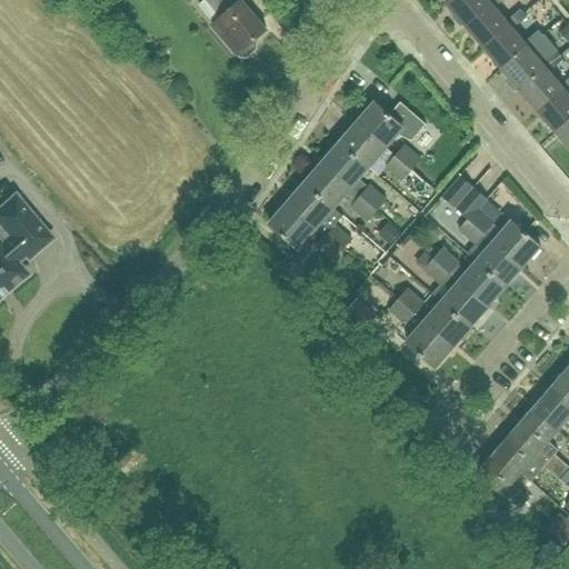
[(216,0),(227,12),(212,25),(237,55),(238,55),(240,57),(246,58),(257,49),(257,42),(255,40),(267,30),(241,1),(242,0),(216,0)]
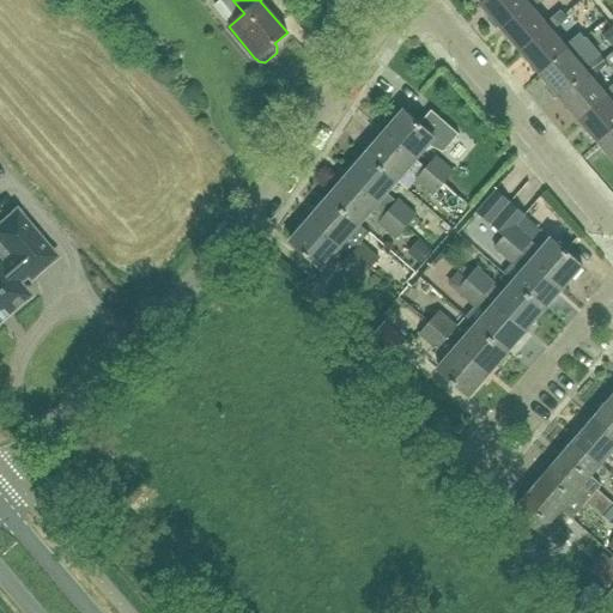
[(484,0),(480,4),(501,28),(529,4),(526,0),(484,0)]
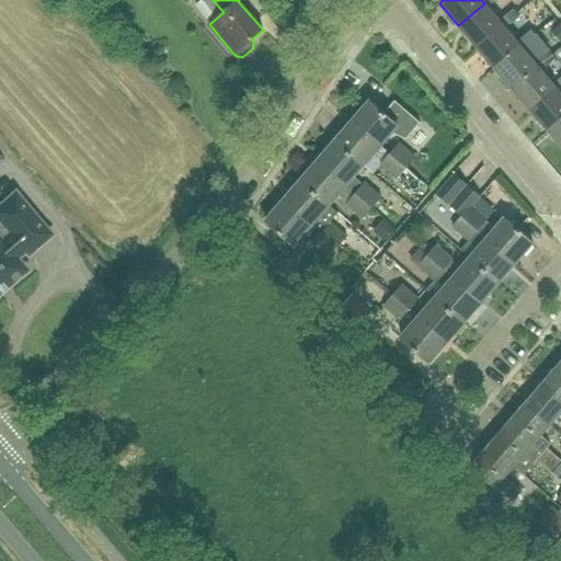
[(481,0),(484,3),(458,25),(476,46),(502,24),(499,20),(488,7),(494,0),(481,0)]
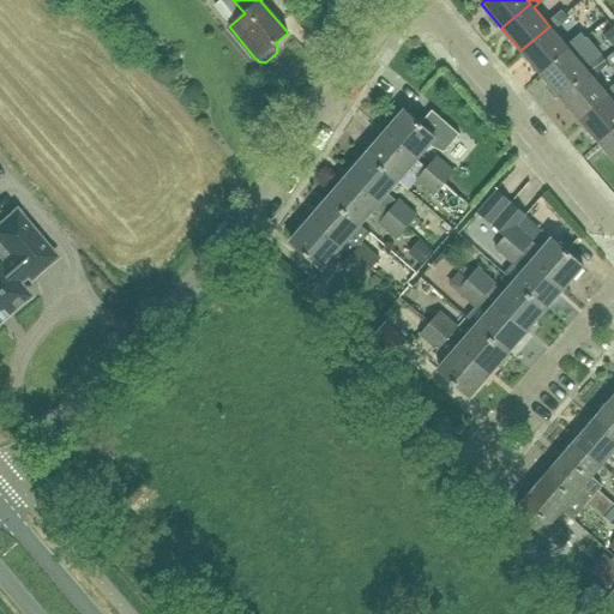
[(521,50),(540,73),(569,49),(565,46),(553,31),(569,18),(561,8),(546,22),(549,26),(521,50)]
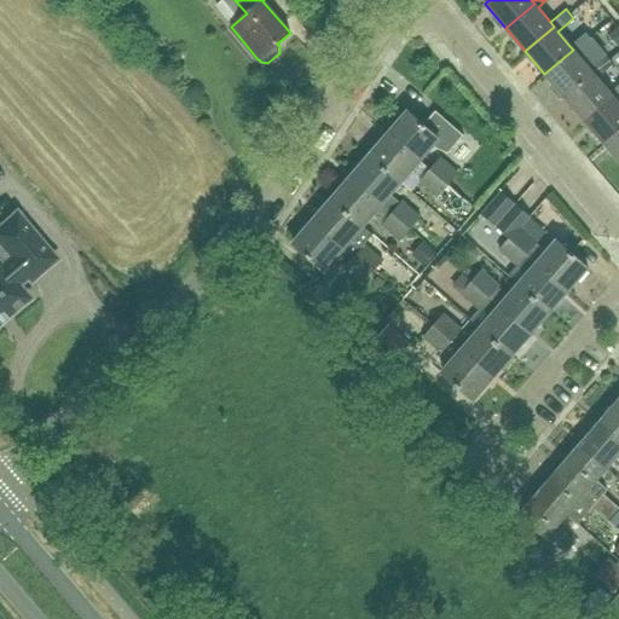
[(585,33),(570,46),(573,50),(544,74),(563,97),(593,73),(589,69),(577,55),(593,41),(585,33)]
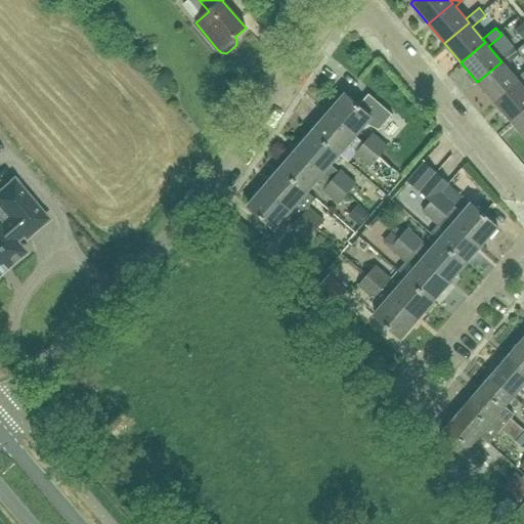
[(518,81),(516,78),(505,66),(518,54),(512,47),(498,58),(501,61),(477,82),(494,102),(518,81)]
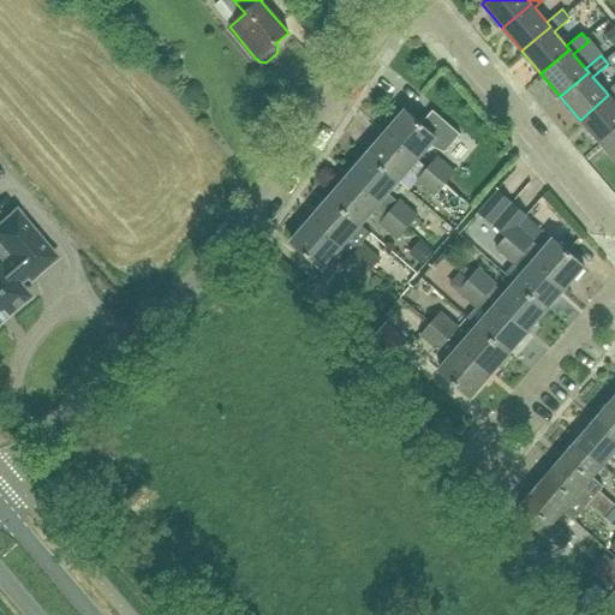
[(614,82),(605,91),(608,95),(580,120),(599,143),(614,129),(614,103),(611,100),(614,96),(614,82)]
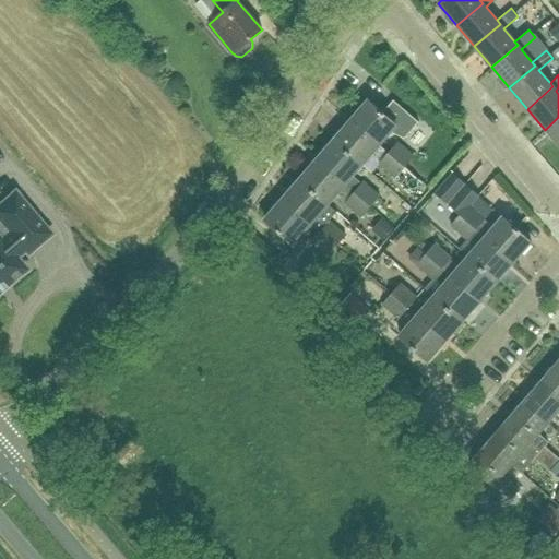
[(393,100),(382,114),(368,100),(351,121),(379,145),(390,132),(404,139),(418,122),(393,100)]
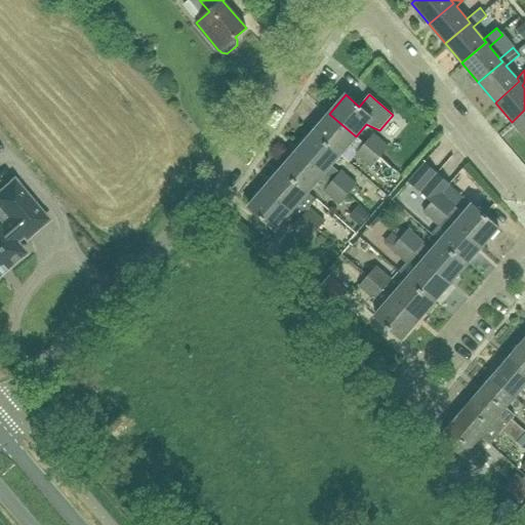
[(524,110),(512,122),(524,136),(524,110)]
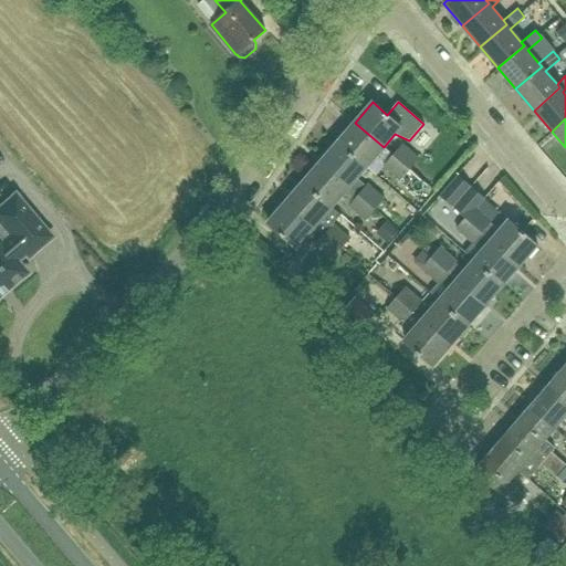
[(384,147),(355,123),(338,143),(366,167),(384,147)]
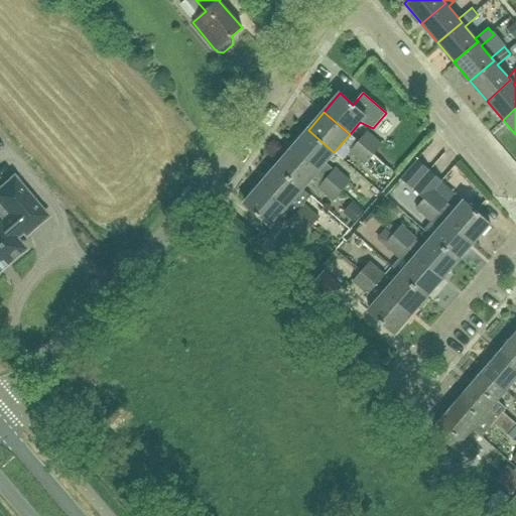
[(334,152),(308,130),(292,148),(317,170),(334,152)]
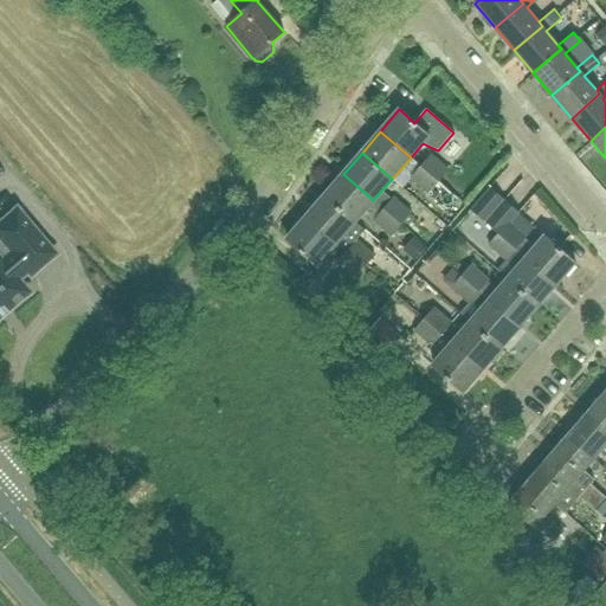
[(449,171),(431,156),(421,167),(438,182),(449,171)]
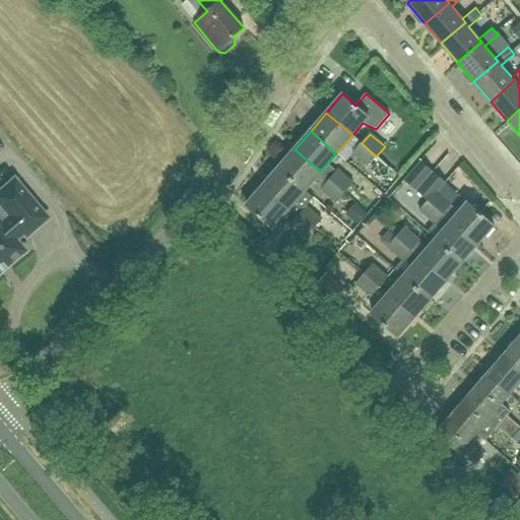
[(247,141),(237,153),(246,160),(256,148),(247,141)]
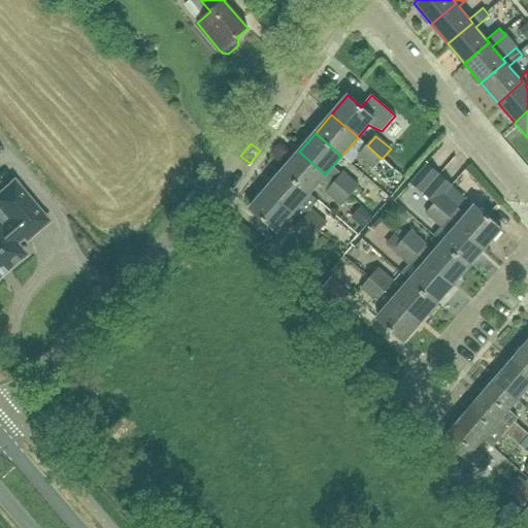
[(358,156),(373,169),(382,159),(367,145),(358,156)]
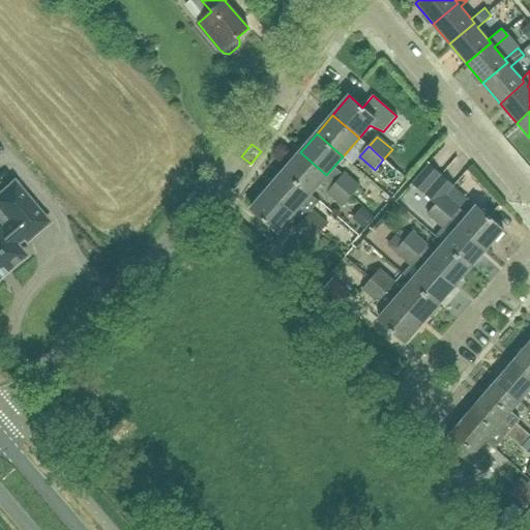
[(284,171),(311,194),(326,175),(300,152),(284,171)]
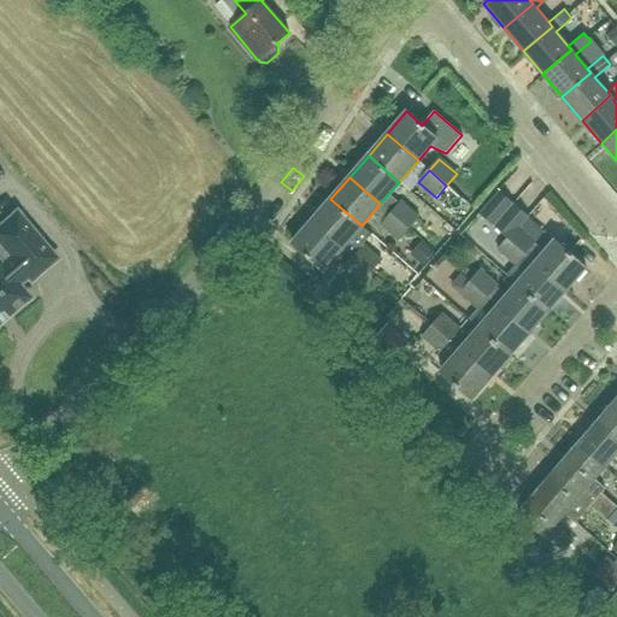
[(493,225),(512,204),(499,192),(480,213),(493,225)]
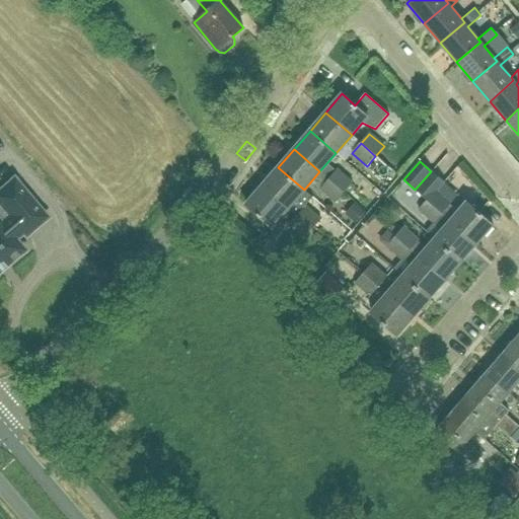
[(263,186),(288,208),(304,190),(278,167),(263,186)]
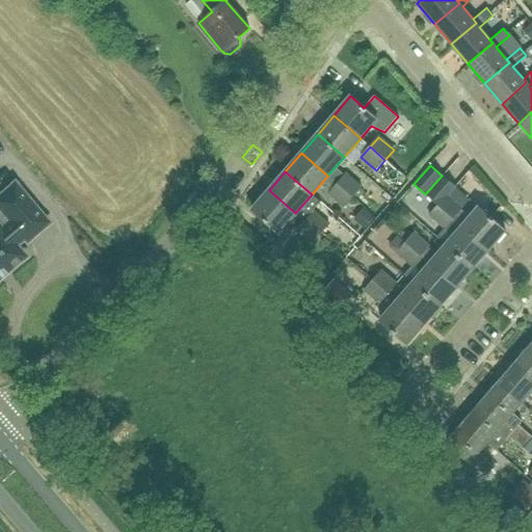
[(346,174),(337,184),(352,197),(361,188),(346,174)]
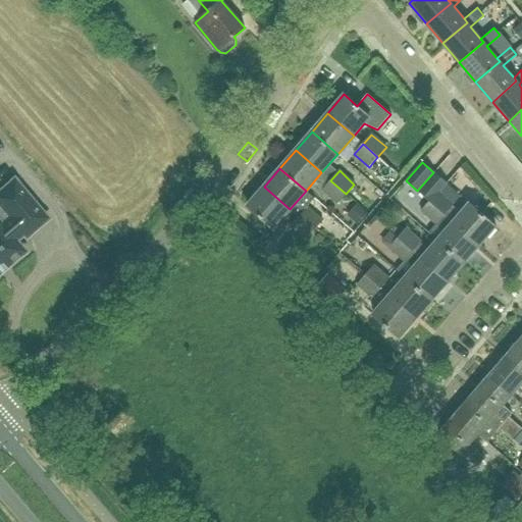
[(454,222),(479,245),(496,225),(470,203),(461,213),(452,205),(453,204),(439,193),(447,184),(435,173),(419,193),(430,202),(454,222)]
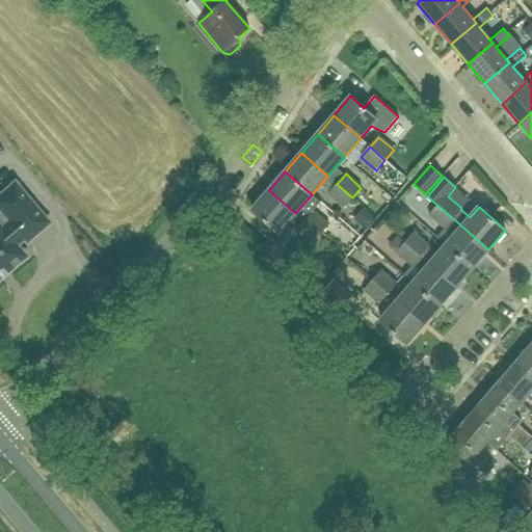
[(0,275),(23,257),(23,258),(24,257),(23,255),(23,256),(14,245),(23,238),(24,240),(25,242),(26,241),(26,240),(46,223),(46,224),(48,223),(46,221),(46,222),(14,184),(15,184),(14,183),(11,184),(12,184),(0,194),(0,211),(2,214),(0,216),(0,275)]
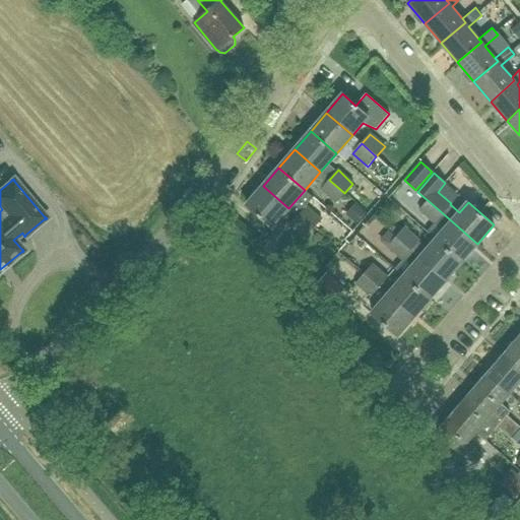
[(335,203),(344,193),(329,180),(321,190),(335,203)]
